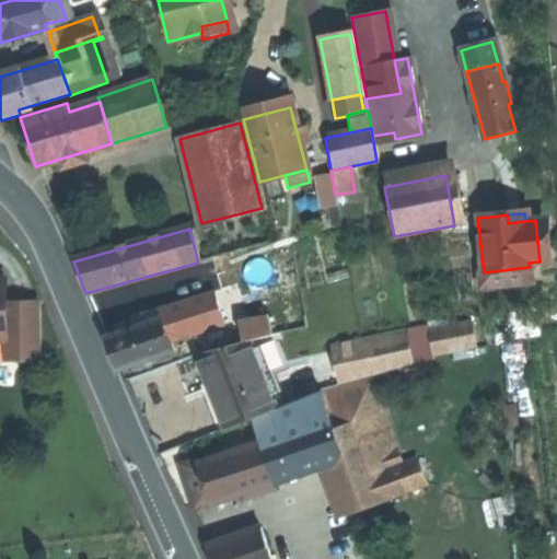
[(230,258),(217,261),(220,276),(234,271),(230,258)]
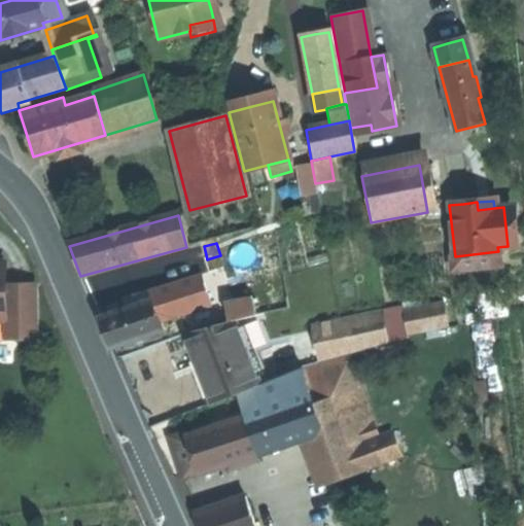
[(455,256),(456,271),(499,267),(498,251),(455,256)]
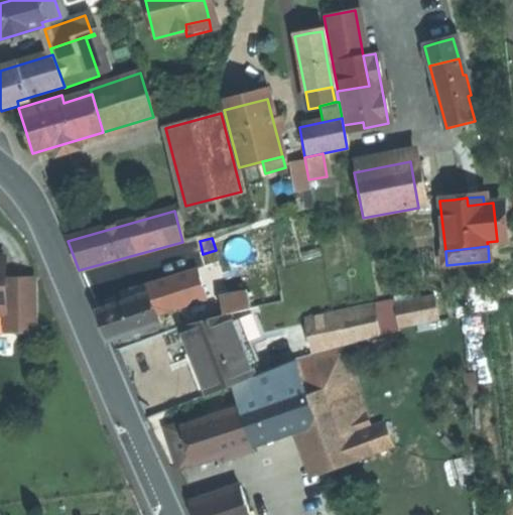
[(0,314),(3,314),(4,332),(33,332),(32,305),(32,280),(2,281),(1,259),(0,259),(0,314)]
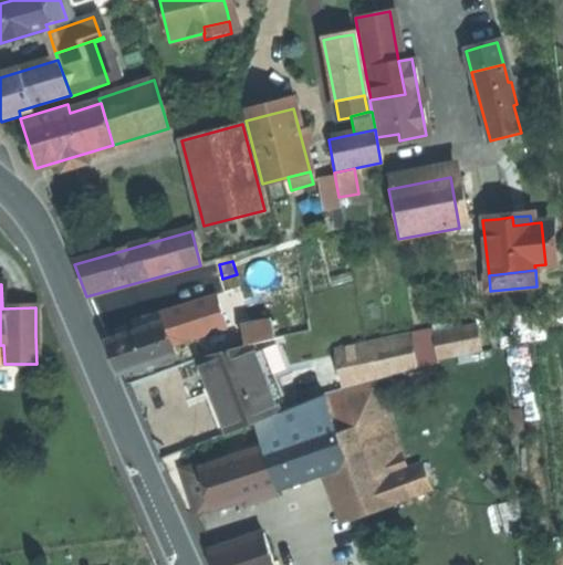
[(162,323),(163,324),(175,321),(171,309),(158,313),(162,323)]
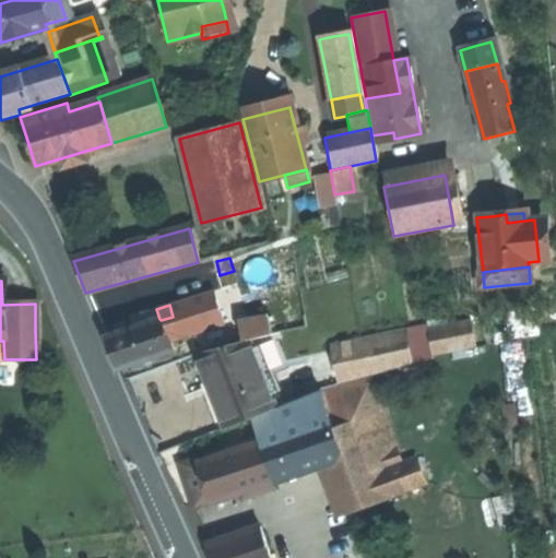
[(161,320),(169,347),(179,344),(188,341),(194,339),(212,333),(204,307),(173,317),(161,320)]
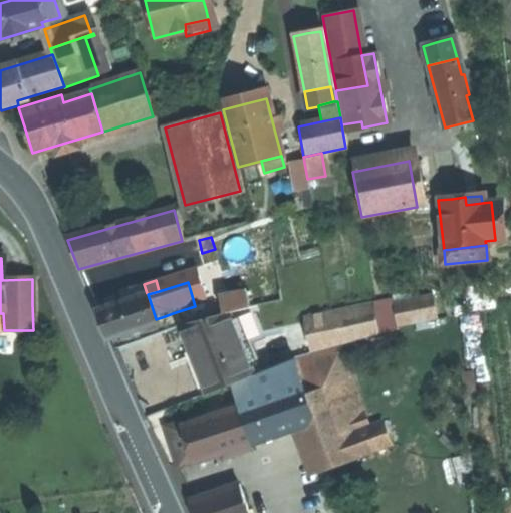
[(252,308),(249,290),(218,297),(222,315),(227,314),(252,308)]
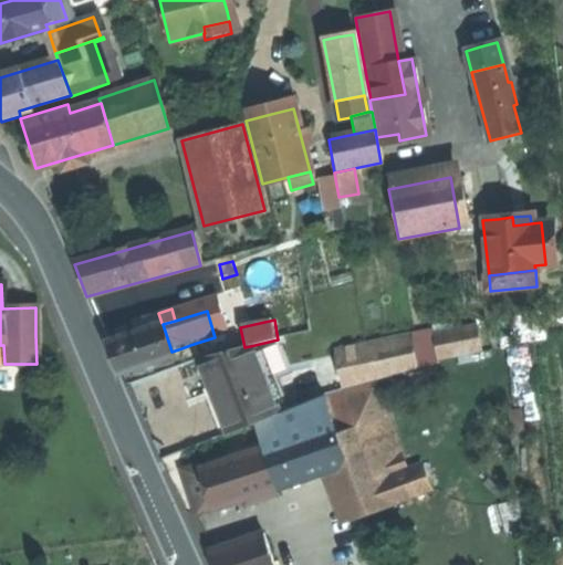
[(163,324),(162,323),(106,342),(112,359),(116,374),(173,356),(171,352),(163,324)]
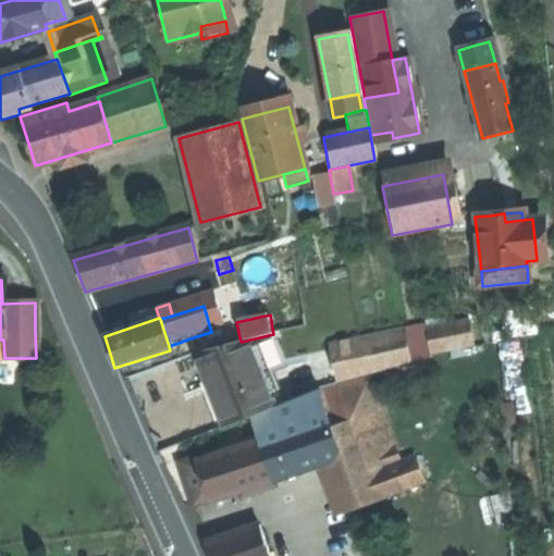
[(402,328),(408,365),(428,359),(428,354),(425,330),(423,323),(402,328)]
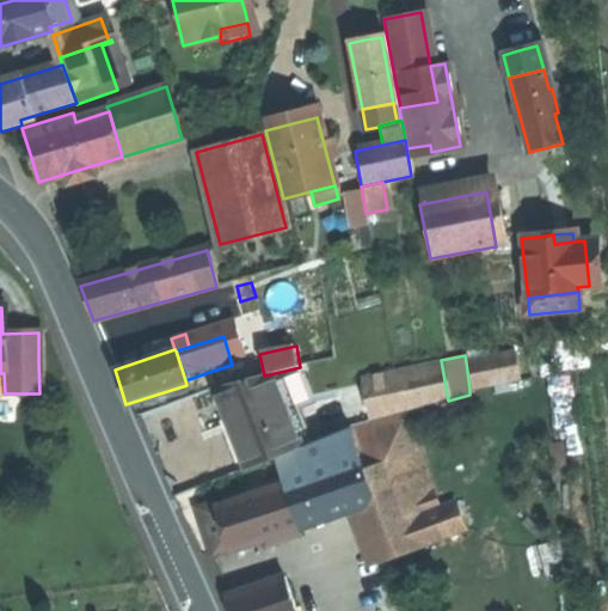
[(466,362),(470,389),(514,382),(511,356),(466,362)]
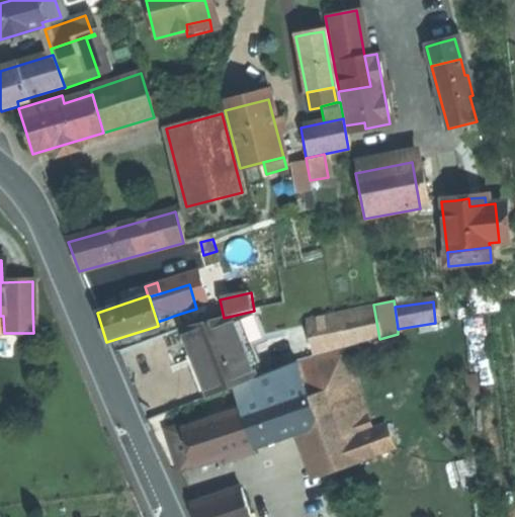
[(304,320),(312,357),(338,350),(379,339),(373,305),(304,320)]
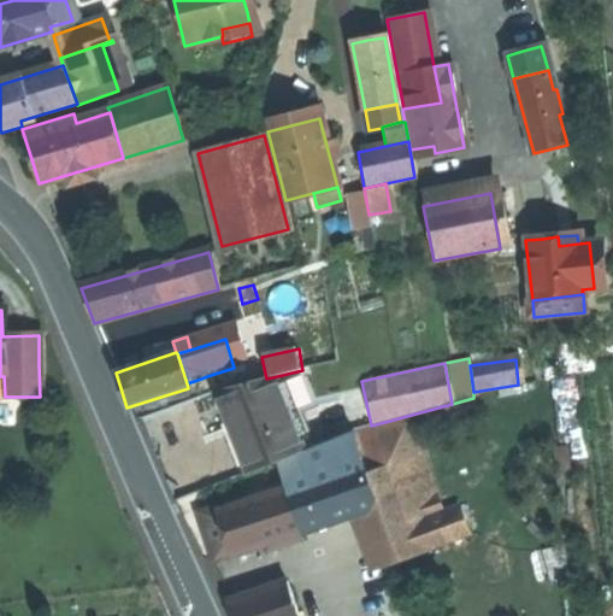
[(214,374),(207,376),(210,383),(217,382),(214,374)]
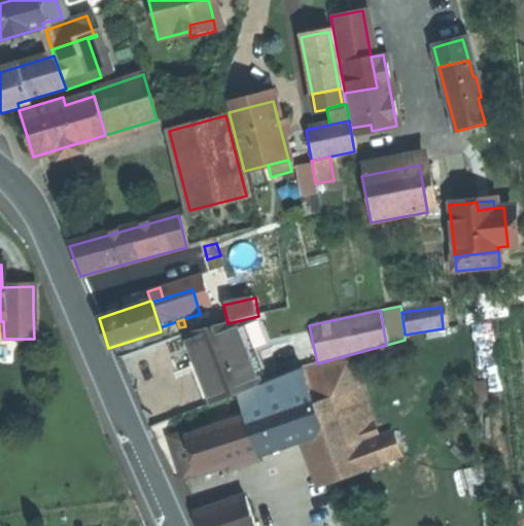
[(228,323),(182,335),(198,373),(210,405),(241,392),(258,385),(233,322),(228,323)]
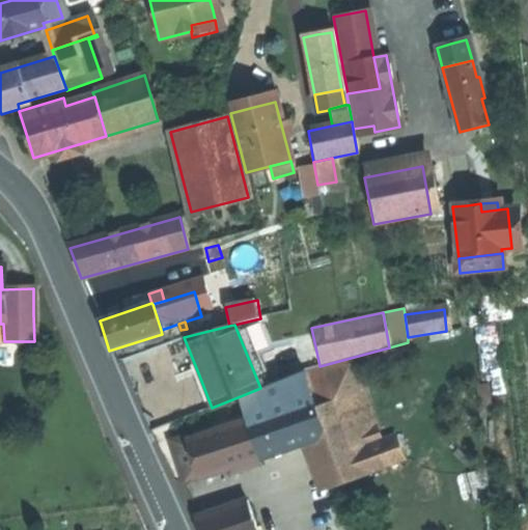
[(299,372),(276,382),(281,397),(326,381),(334,401),(351,447),(364,442),(365,444),(378,439),(346,359),(320,366),(299,372)]
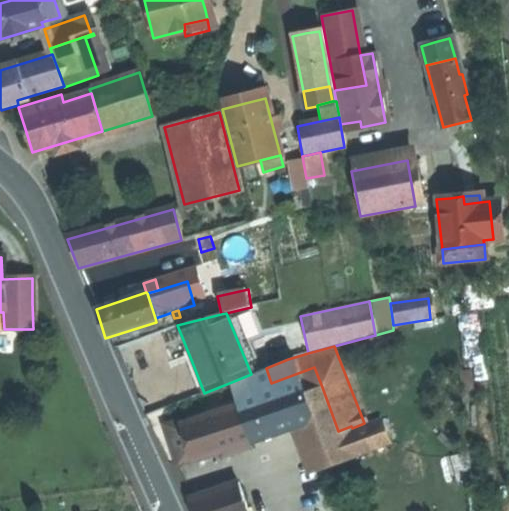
[(271,383),(275,393),(278,391),(284,400),(322,387),(314,367),(271,383)]
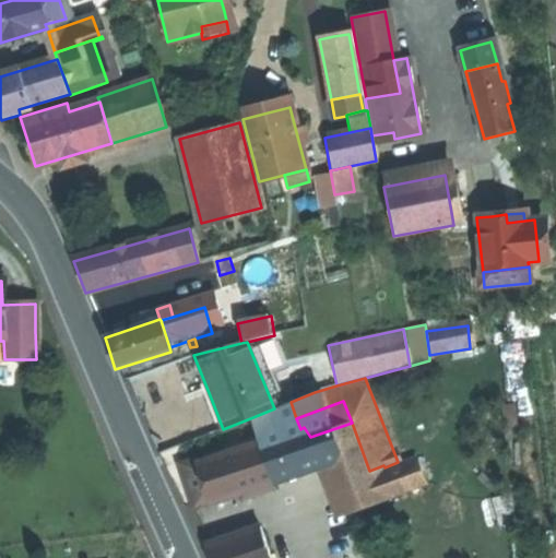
[(264,441),(300,429),(296,418),(291,402),(274,408),(256,416),(264,441)]
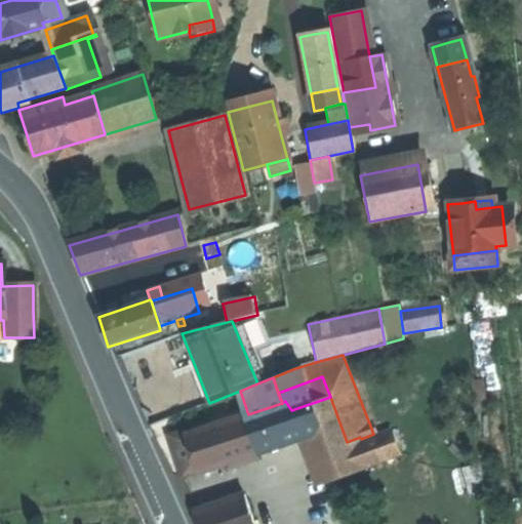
[(248,414),(240,391),(209,403),(147,429),(171,478),(179,478),(198,473),(186,436),(248,414)]
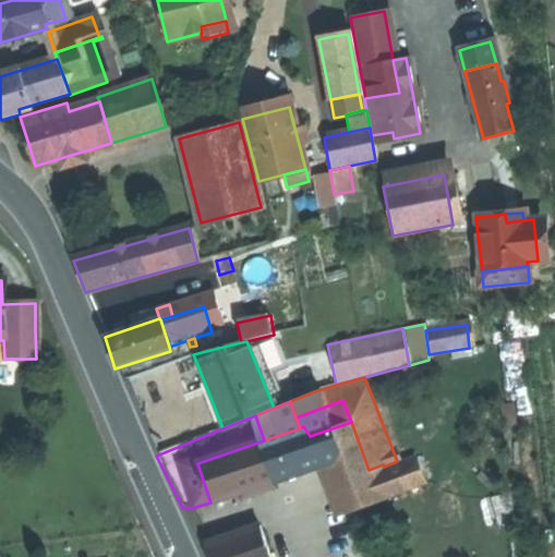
[(369,470),(351,422),(310,436),(321,464),(323,471),(338,513),(379,498),(369,470)]
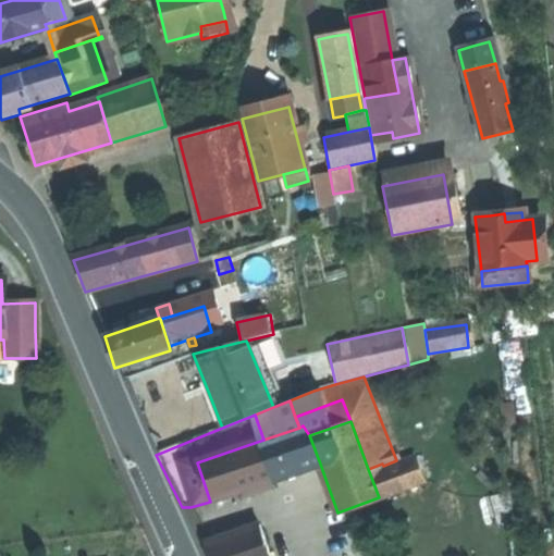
[(263,440),(277,479),(314,467),(320,464),(309,435),(303,425),(299,428),(263,440)]
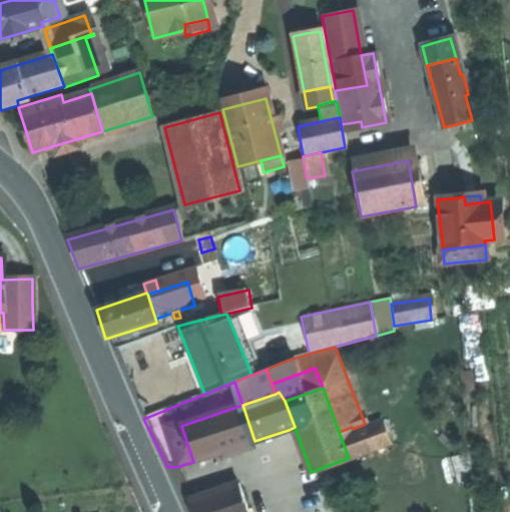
[(181,426),(193,462),(255,441),(242,405),(181,426)]
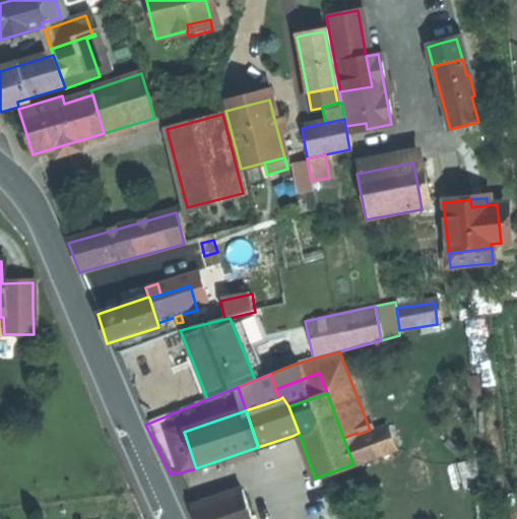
[(370,430),(358,435),(367,459),(392,450),(384,429),(372,434),(370,430)]
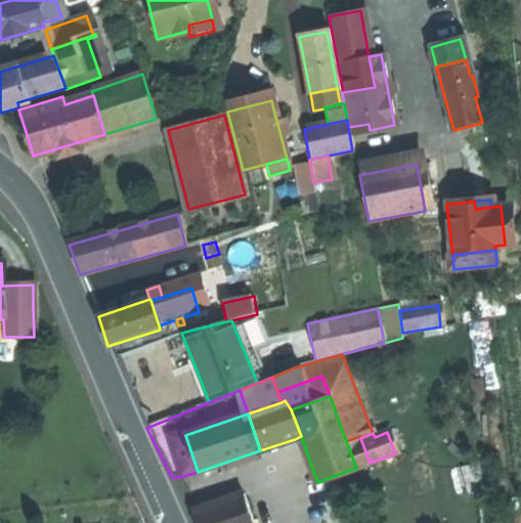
[(303,442),(301,436),(295,439),(297,445),(303,442)]
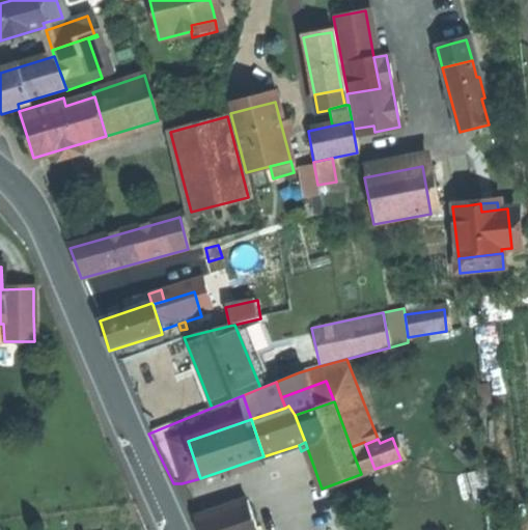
[(364,442),(351,447),(361,474),(374,469),(365,444),(364,442)]
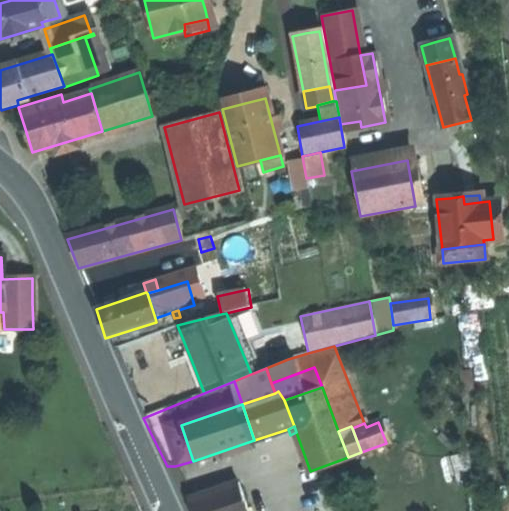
[(245,510),(235,483),(187,500),(190,510),(245,510)]
